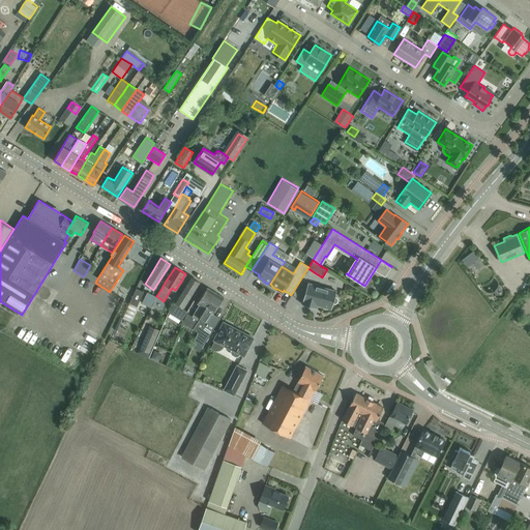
[(93,271),(88,269),(84,275),(95,283),(97,278),(91,274),(93,271)]
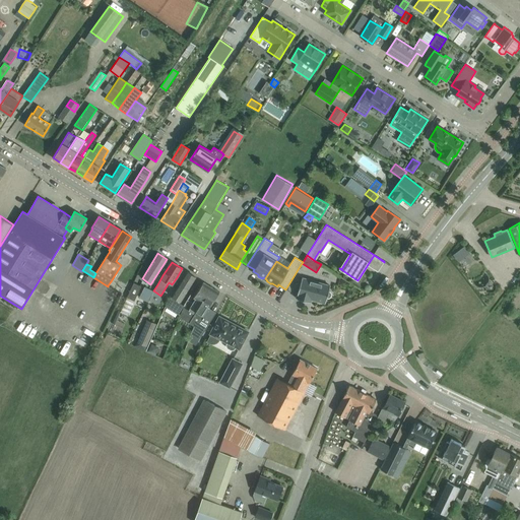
[(180,302),(187,289),(195,277),(187,271),(179,284),(166,306),(178,314),(184,306),(178,302),(179,301),(180,302)]
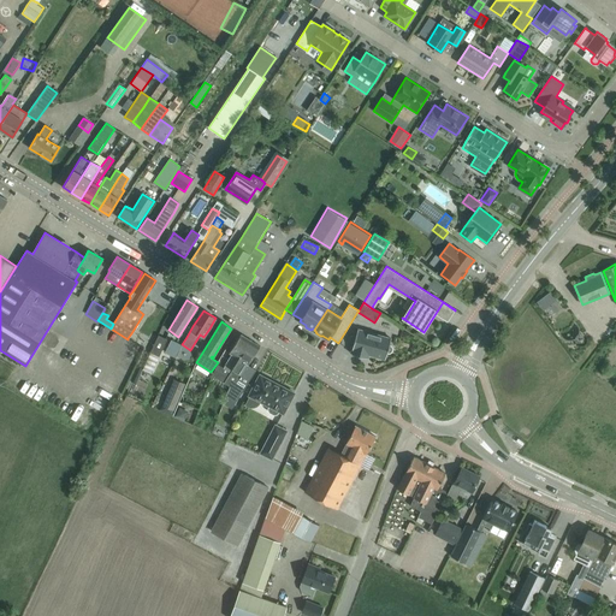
[(357,329),(351,354),(368,359),(368,354),(385,359),(388,353),(389,353),(391,353),(392,350),(392,349),(392,347),(391,345),(390,344),(391,338),(357,329)]
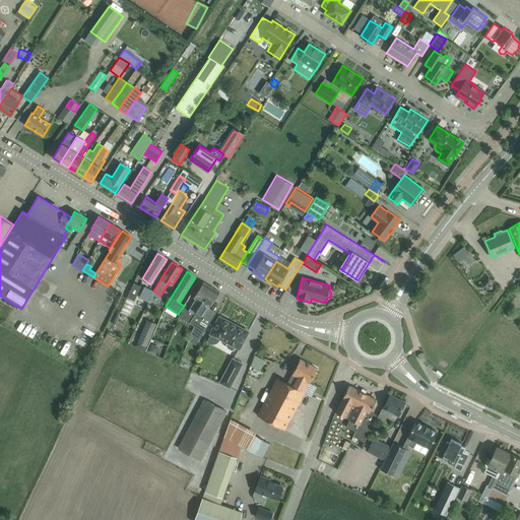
[(108,285),(108,286),(120,295),(124,289),(111,281),(108,285)]
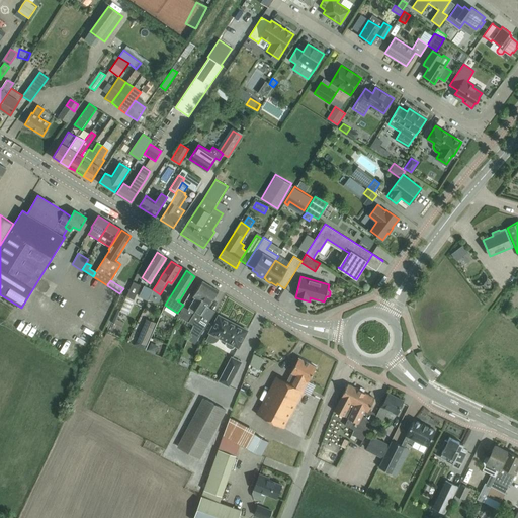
[(193,314),(210,285),(202,280),(192,297),(195,298),(188,310),(183,307),(179,315),(188,321),(193,314)]
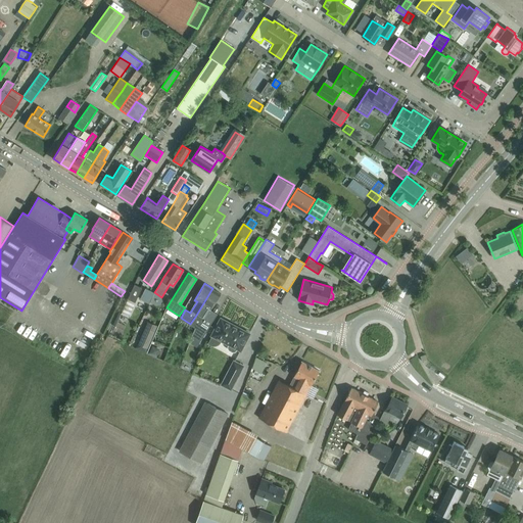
[(135,284),(122,314),(129,317),(142,288),(135,284)]
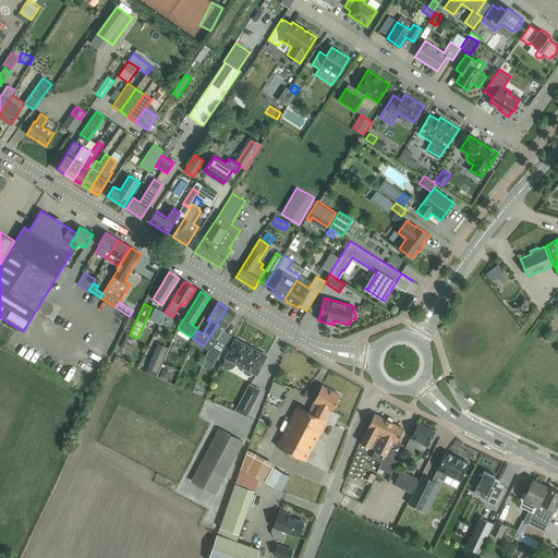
[(235,313),(227,307),(208,338),(203,346),(208,349),(205,359),(214,364),(225,347),(217,342),(223,330),(225,330),(235,313)]
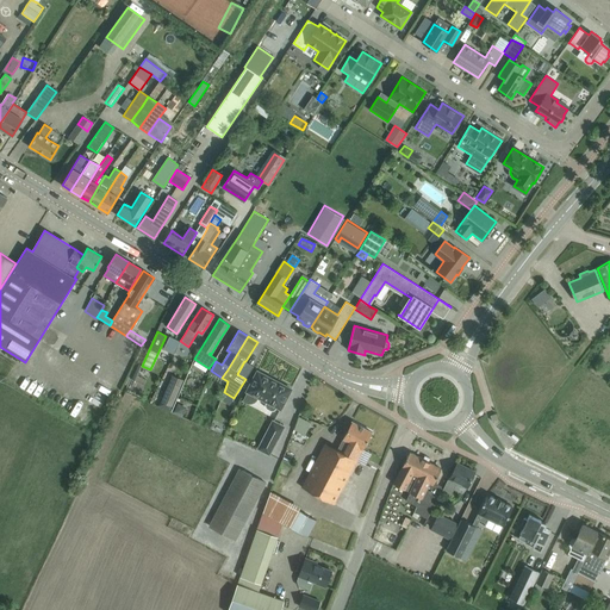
[(280,409),(291,388),(257,371),(247,391),(268,403),(267,404),(267,406),(268,409),(272,411),(274,411),(277,409),(278,408),(280,409)]
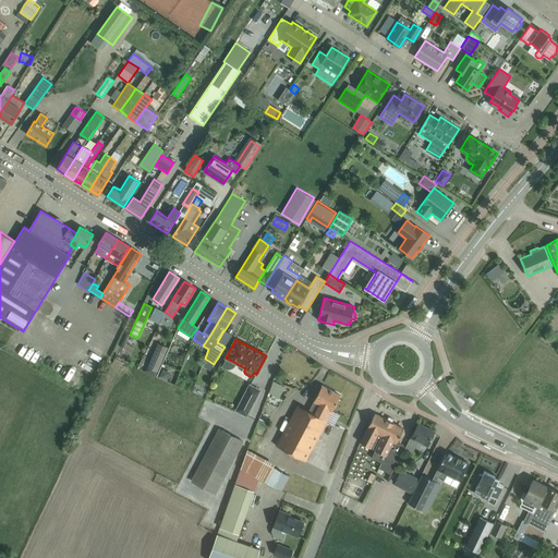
[(155,350),(147,367),(156,372),(164,353),(155,350)]
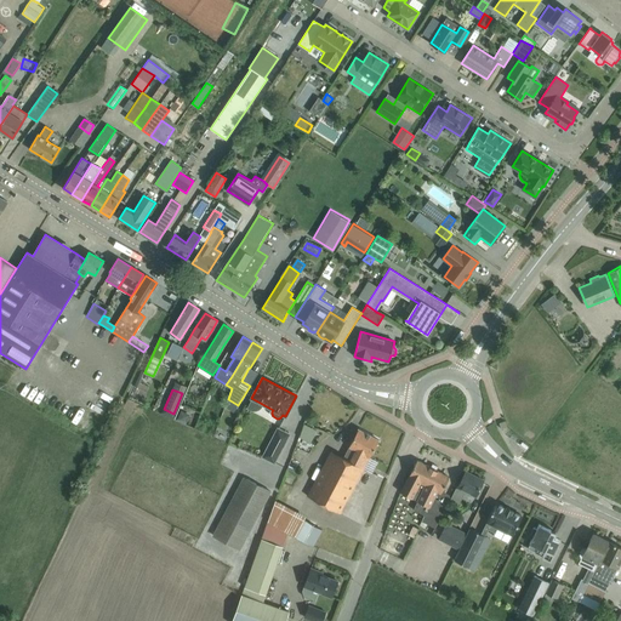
[(182,411),(178,420),(187,423),(191,415),(182,411)]
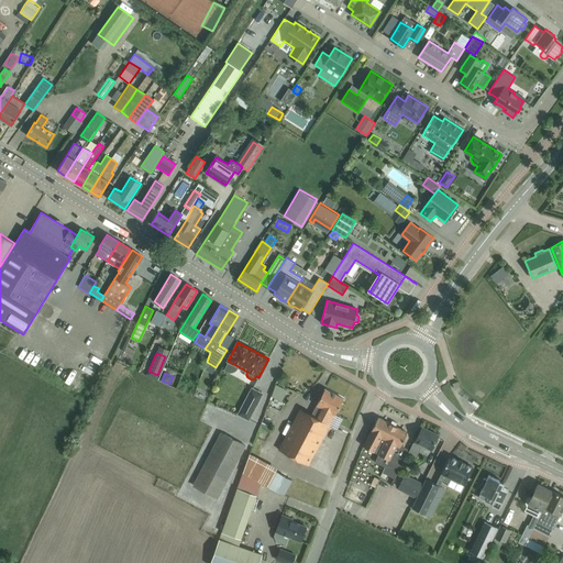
[(271,396),(280,400),(286,390),(275,385),(271,396)]
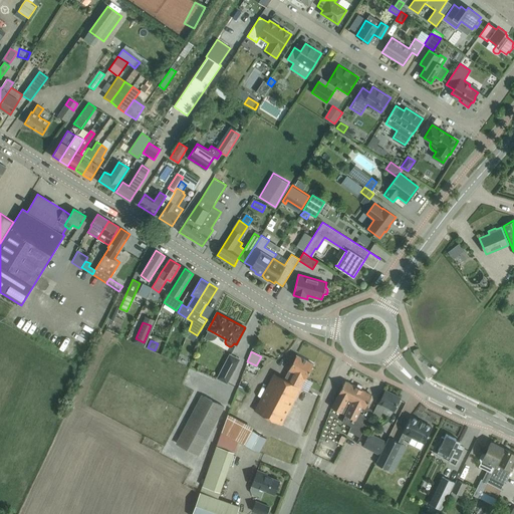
[(230,354),(217,378),(226,383),(239,359),(230,354)]
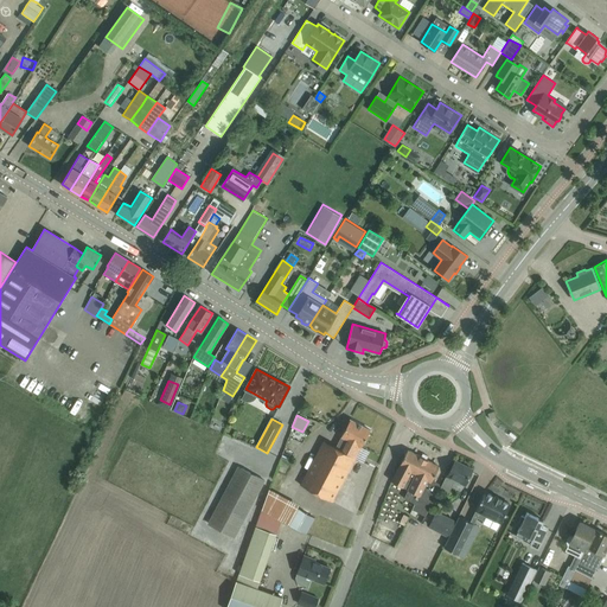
[(332,502),(356,458),(370,429),(350,420),(336,447),(323,441),(300,485),(332,502)]
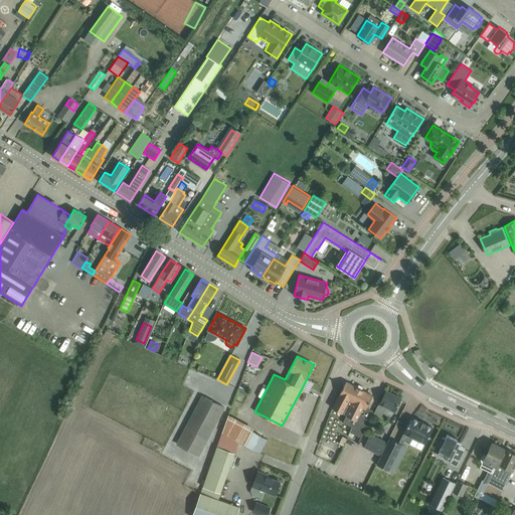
[(373,412),(366,408),(372,395),(346,381),(332,407),(342,413),(342,412),(346,414),(346,415),(343,422),(352,426),(350,432),(361,438),(373,412)]
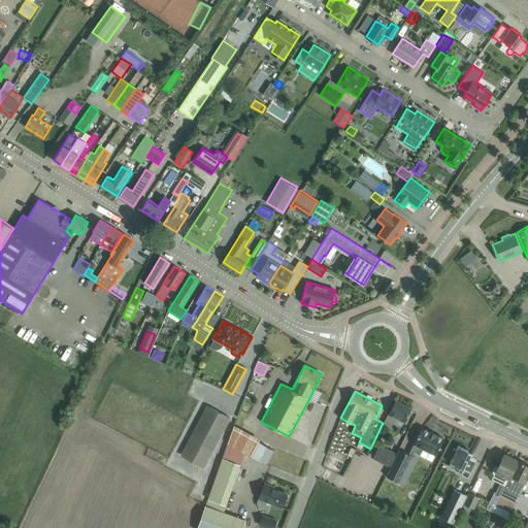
[(404,421),(410,408),(396,401),(390,414),(389,413),(382,426),(390,430),(396,417),(404,421)]
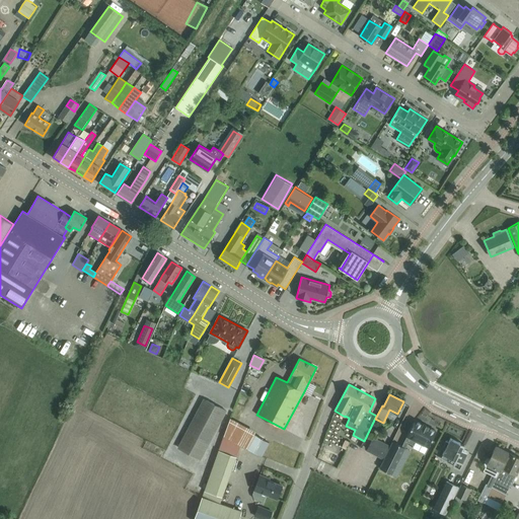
[(226,411),(204,398),(177,448),(201,459),(226,411)]
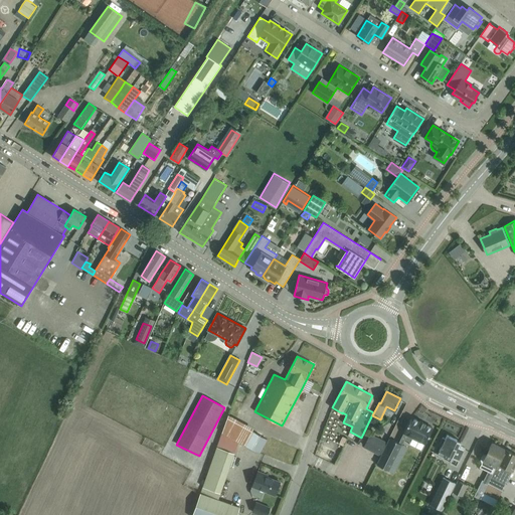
[(227,417),(222,432),(260,452),(267,439),(252,431),(227,417)]
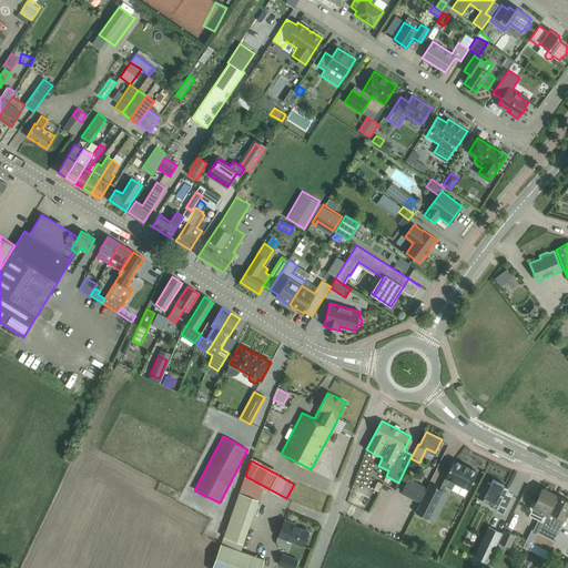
[(415,513),(429,519),(446,484),(452,487),(455,482),(469,489),(477,472),(468,467),(469,466),(464,464),(463,465),(454,460),(439,488),(429,484),(415,513)]
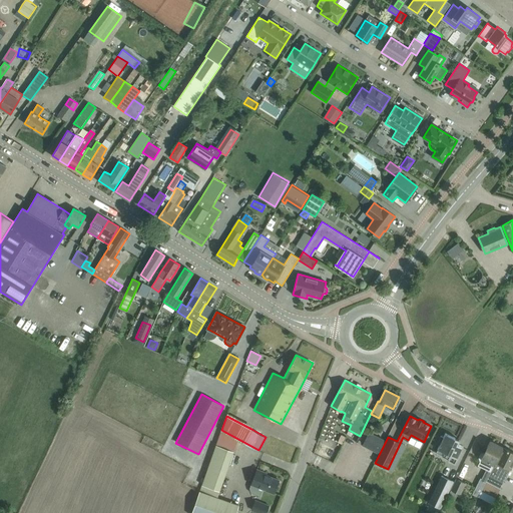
[(463,446),(458,444),(460,440),(443,432),(433,452),(448,459),(448,460),(455,464),(463,446)]
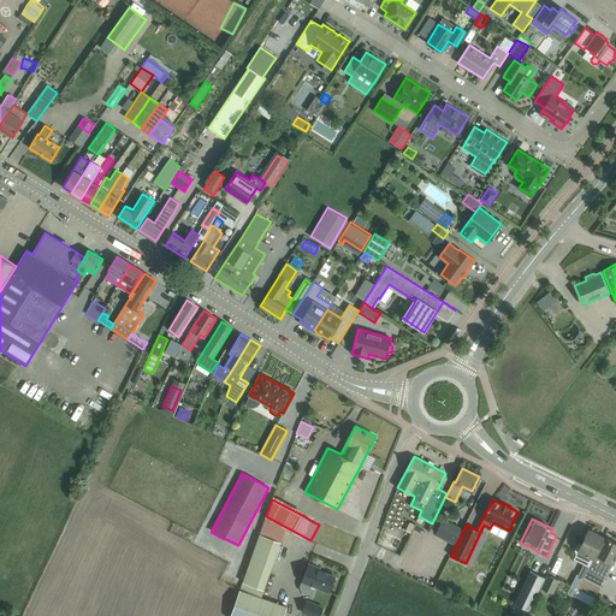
[(436,534),(455,545),(462,529),(443,520),(436,534)]
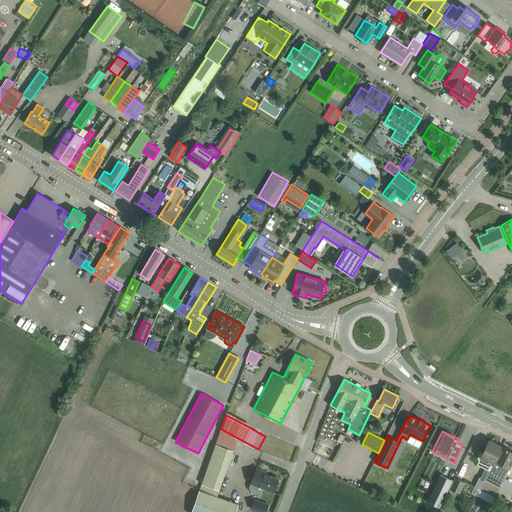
[(490,471),(502,446),(489,440),(483,451),(481,450),(477,457),(479,460),(486,464),(484,468),(489,471),(490,471)]
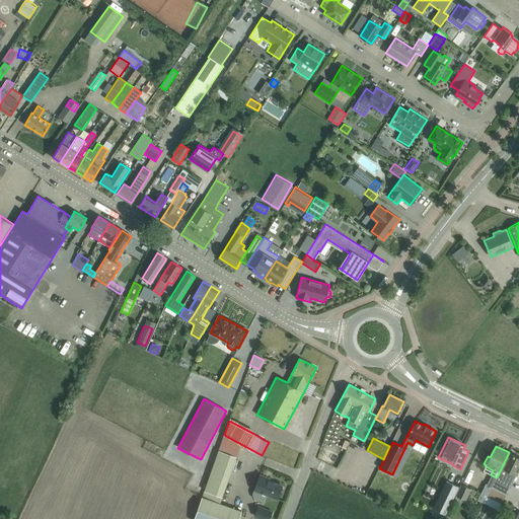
[(222,497),(235,456),(218,450),(204,491),(222,497)]
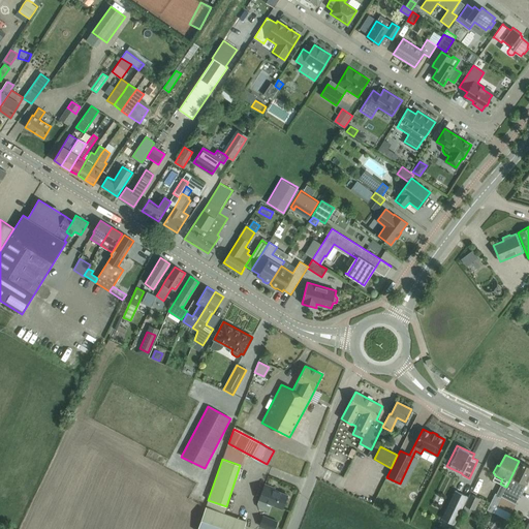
[(523,490),(528,478),(528,477),(528,466),(519,461),(506,487),(505,487),(494,510),(509,518),(523,490)]
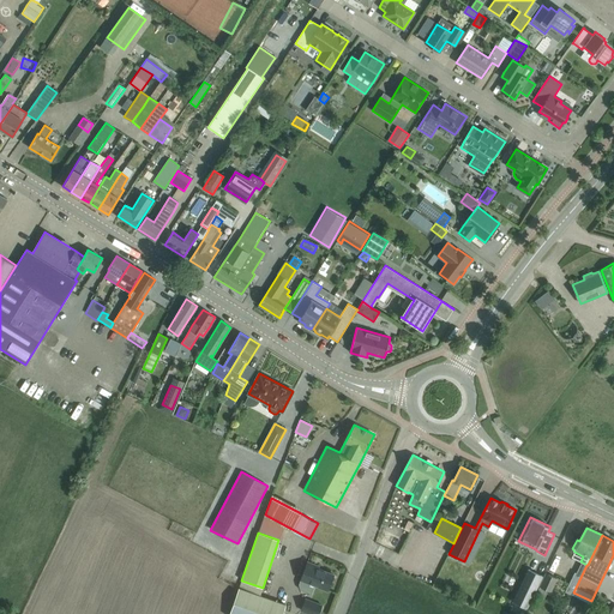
[(327,590),(333,575),(311,566),(312,564),(307,561),(301,579),(327,590)]
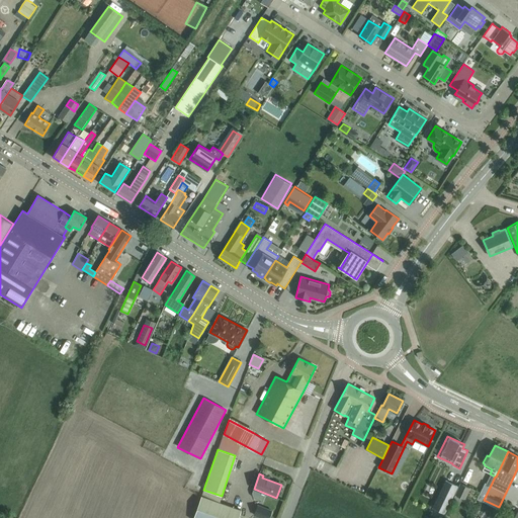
[(432,508),(444,514),(457,486),(446,480),(432,508)]
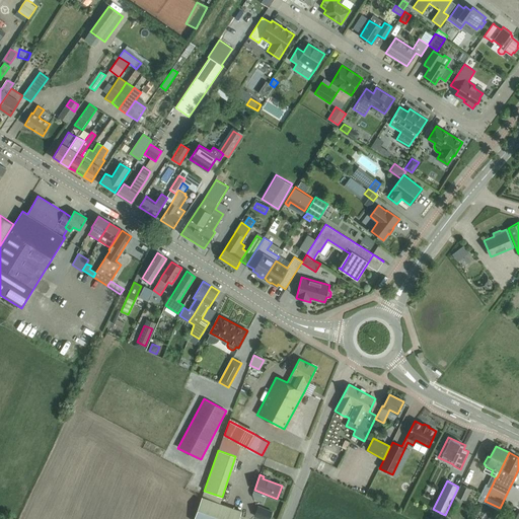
[(465,500),(470,489),(461,485),(456,496),(465,500)]
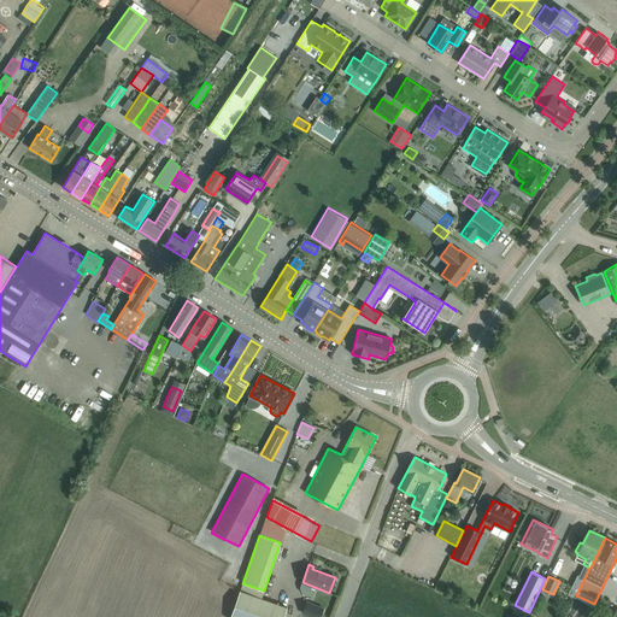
[(542,589),(538,600),(546,604),(551,593),(542,589)]
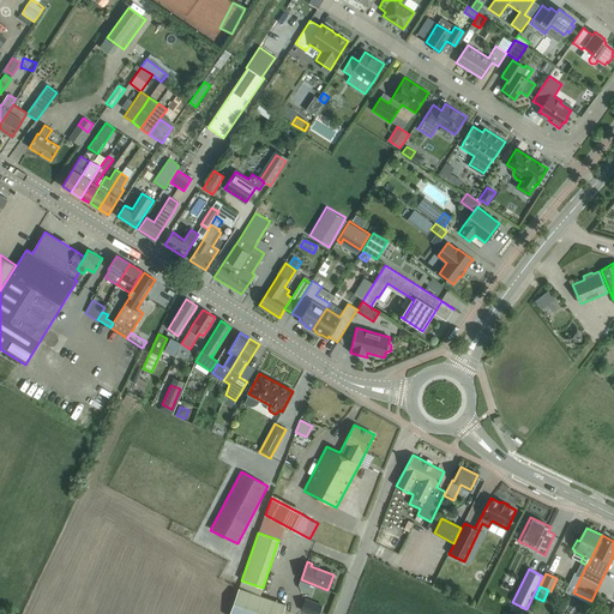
[(281,613),(286,603),(239,588),(229,613),(281,613)]
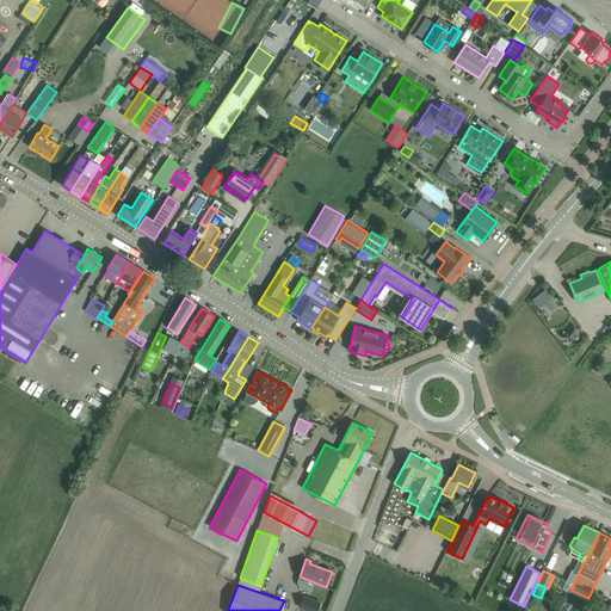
[(312,610),(316,610),(321,602),(309,597),(308,600),(303,598),(300,606),(312,610)]
